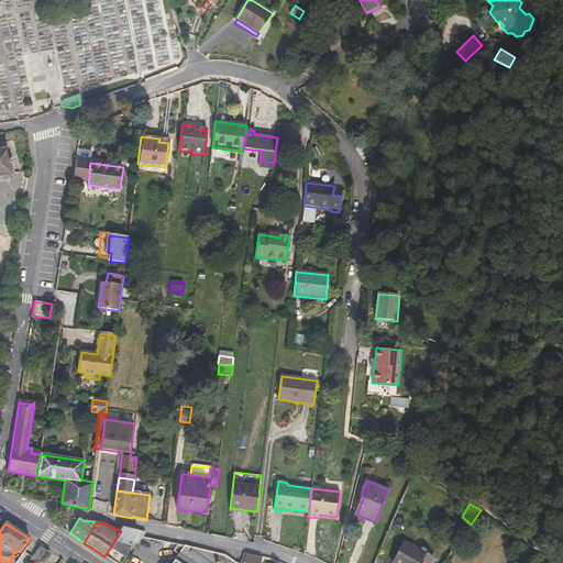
[(121,562),(134,542),(139,543),(140,541),(143,537),(145,532),(143,532),(123,528),(121,531),(105,556),(112,562),(113,562),(121,562)]
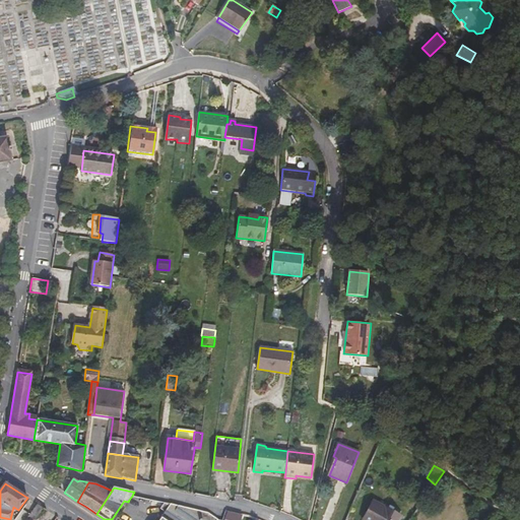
[(373,501),(364,518),(367,519),(399,519),(401,517),(373,501)]
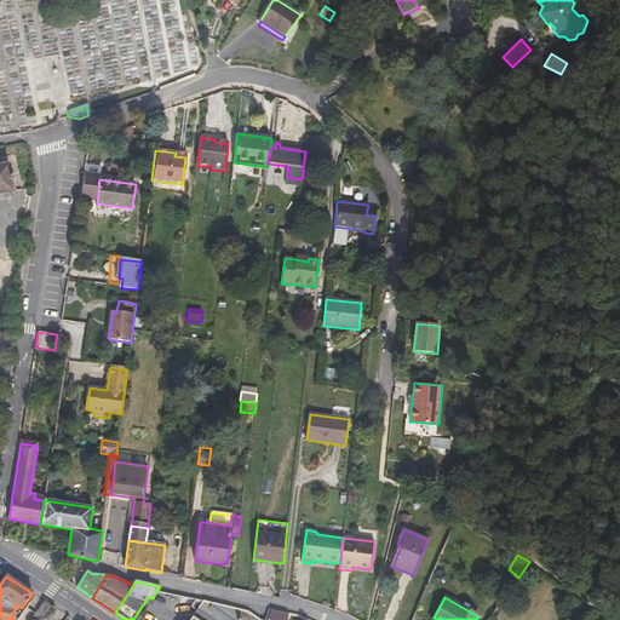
[(259,619),(248,612),(202,601),(189,619),(259,619)]
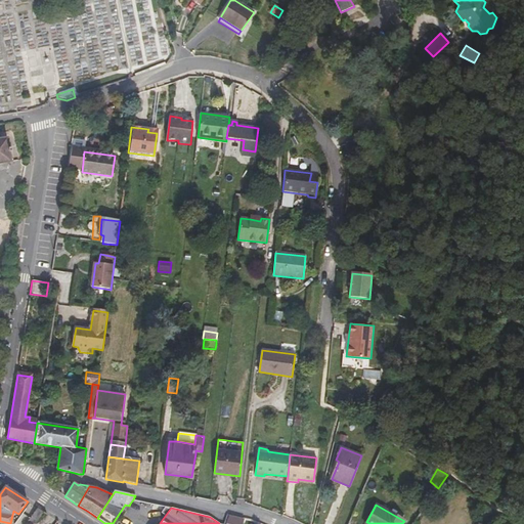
[(33,523),(35,523),(44,513),(38,509),(29,521),(33,523)]
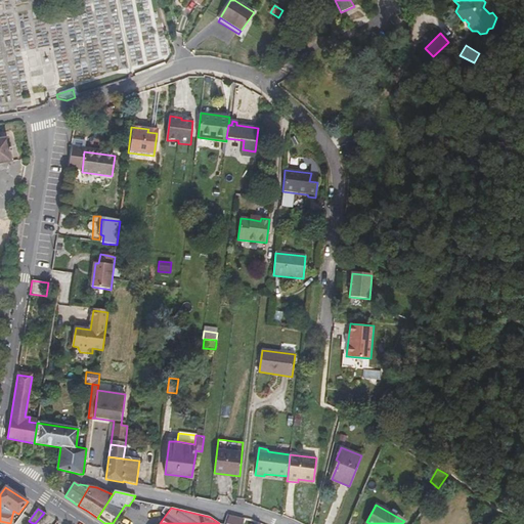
[(243,523),(245,518),(229,513),(225,523),(243,523)]
